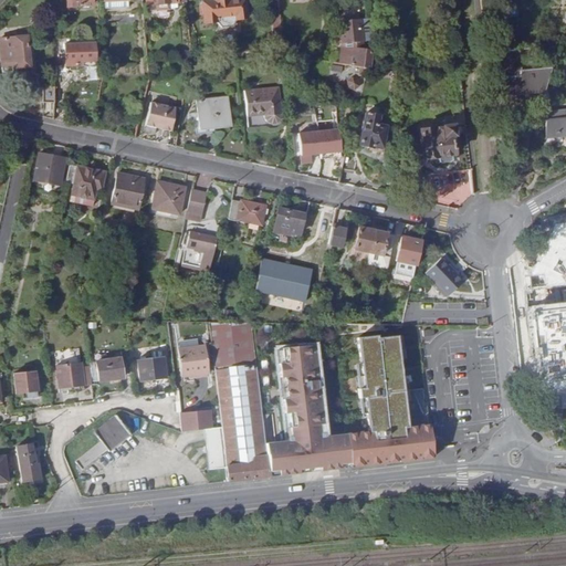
[(201,14),(203,14),(205,19),(208,23),(217,22),(217,18),(236,16),(236,20),(247,19),(244,0),(237,0),(234,0),(229,1),(229,0),(213,0),(215,1),(202,2),(202,7),(200,7),(201,14)]
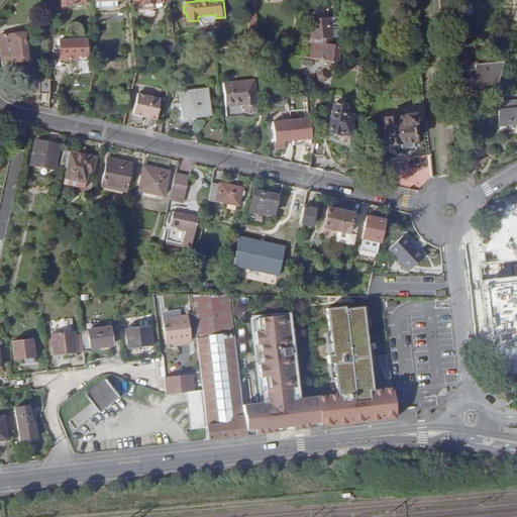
[(246,24),(254,24),(254,15),(245,16),(246,24)]
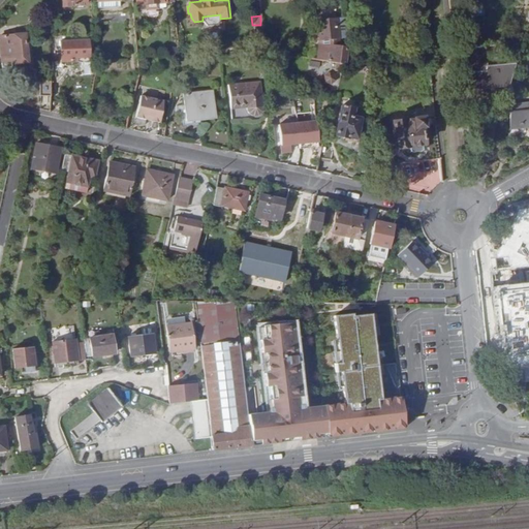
[(319,40),(317,60),(336,62),(344,64),(346,48),(338,47),(339,38),(337,19),(317,22),(319,40)]
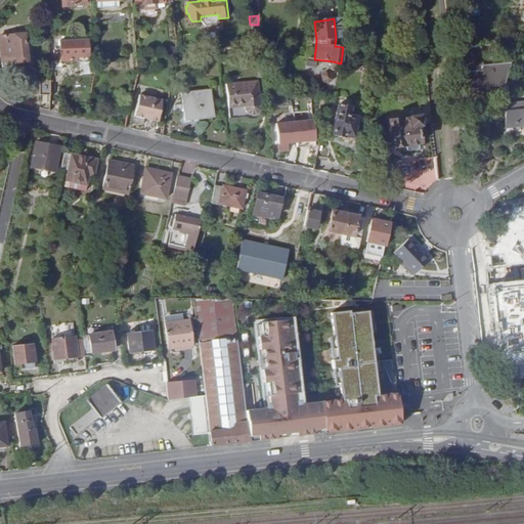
[(15,63),(28,62),(26,34),(0,35),(0,53),(0,57),(15,56),(15,61),(15,63)]
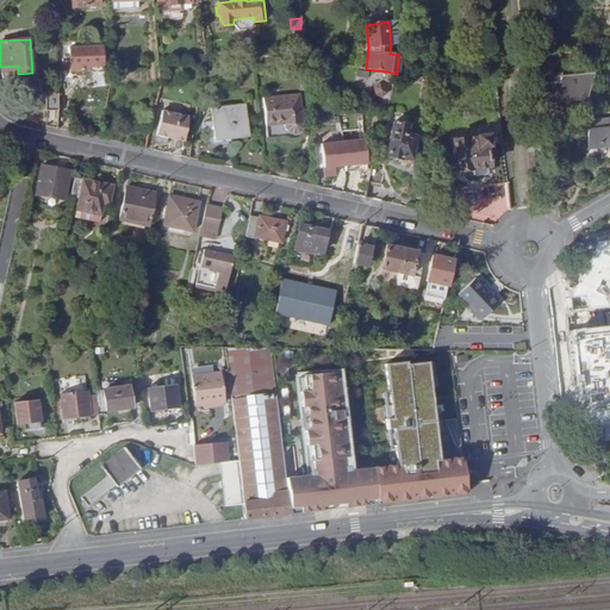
[(103,67),(101,48),(70,49),(72,72),(88,70),(88,67),(103,67)]
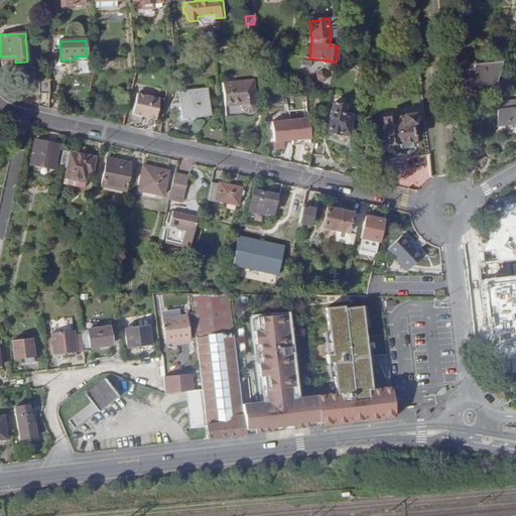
[(474,53),(473,44),(453,46),(454,55),(474,53)]
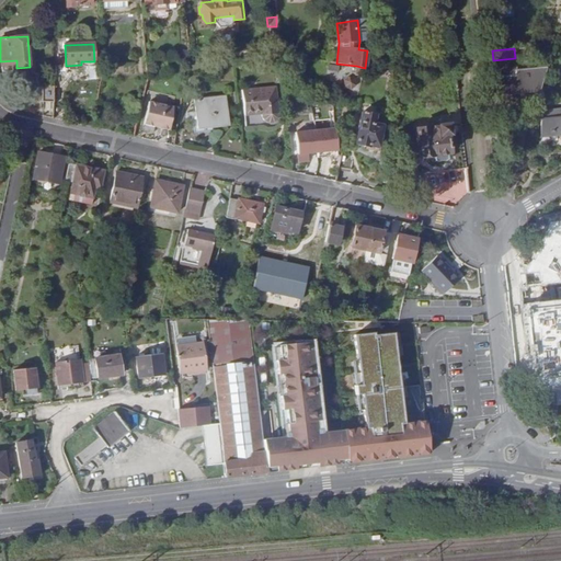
[(516,70),(515,58),(493,60),(495,77),(493,77),(494,91),(508,90),(508,94),(516,93),(539,91),(547,67),(516,70)]
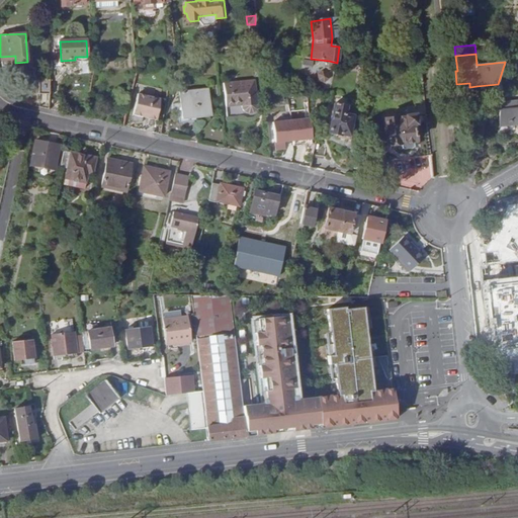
[(335,71),(337,63),(329,61),(327,69),(335,71)]
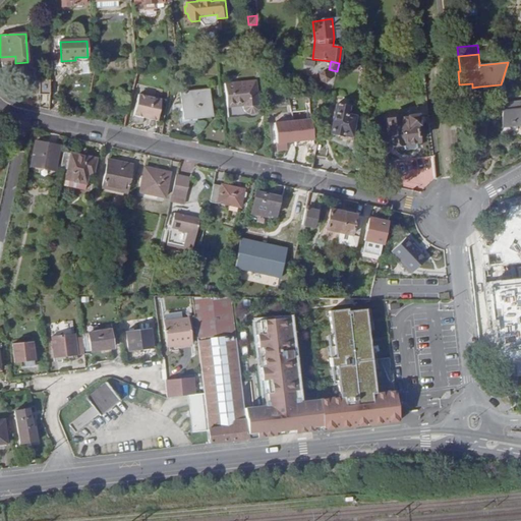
[(325,70),(319,74),(320,80),(326,83),(331,79),(330,73),(325,70)]
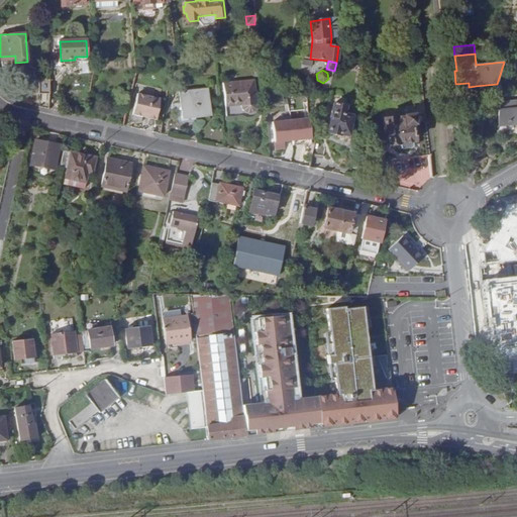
[(39,94),(48,94),(48,80),(39,80),(39,94)]
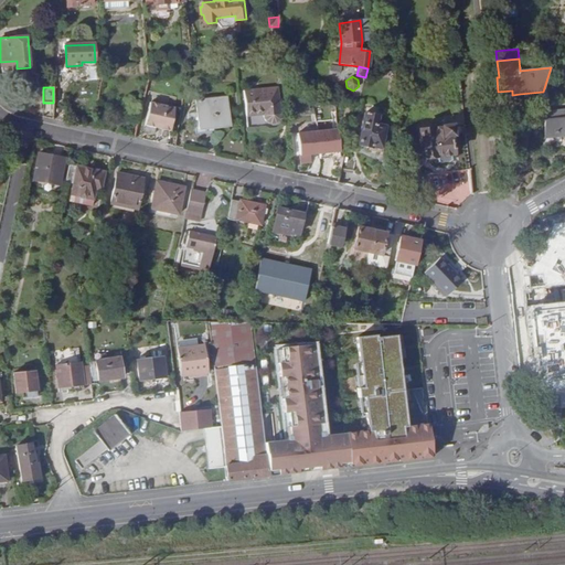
[(281,114),(280,113),(278,87),(244,91),(246,117),(263,115),(263,117),(265,121),(269,125),(275,124),(279,120),(281,114)]
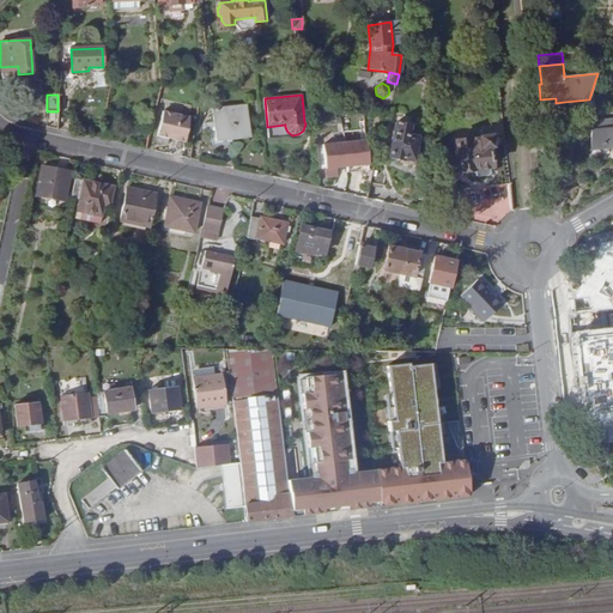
[(587,108),(589,99),(564,102),(565,111),(587,108)]
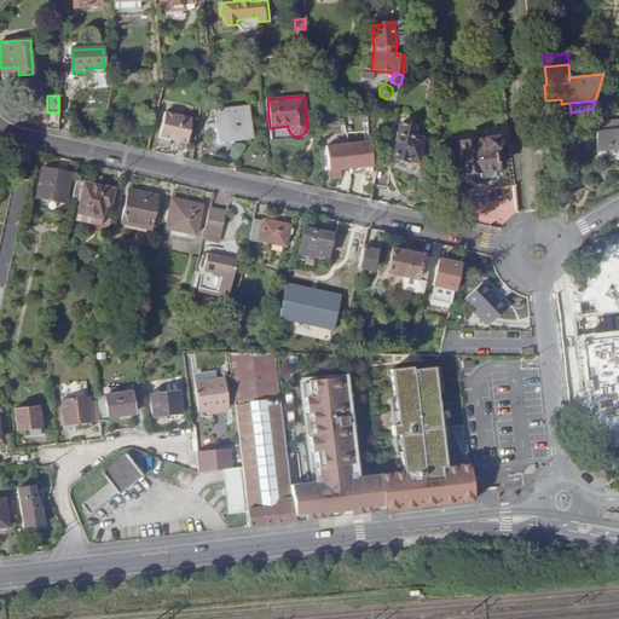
[(218,142),(253,138),(249,106),(214,110),(218,142)]
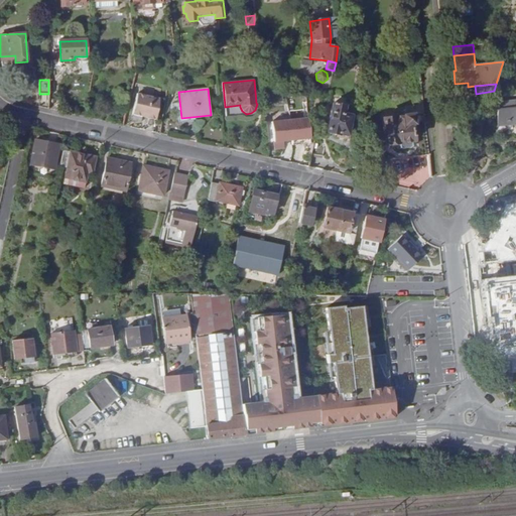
[(137,94),(132,115),(143,118),(144,115),(146,115),(146,118),(155,120),(160,99),(137,94)]
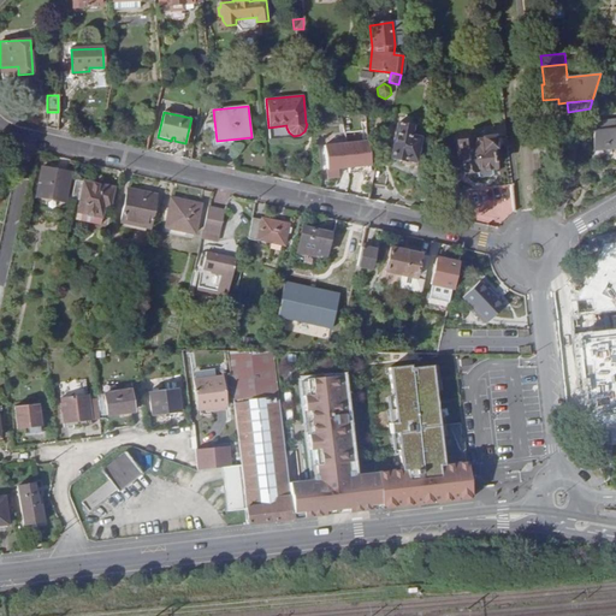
[(615,148),(615,118),(594,120),(593,131),(592,147),(604,146),(605,149),(615,148)]
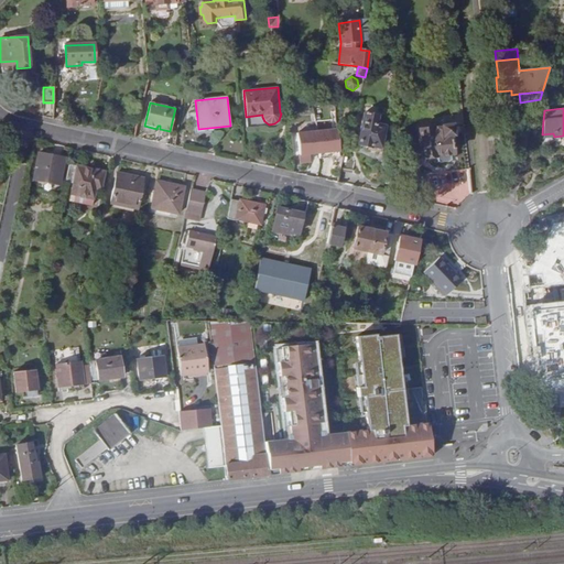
[(543,120),(544,110),(535,112),(532,121),(543,120)]
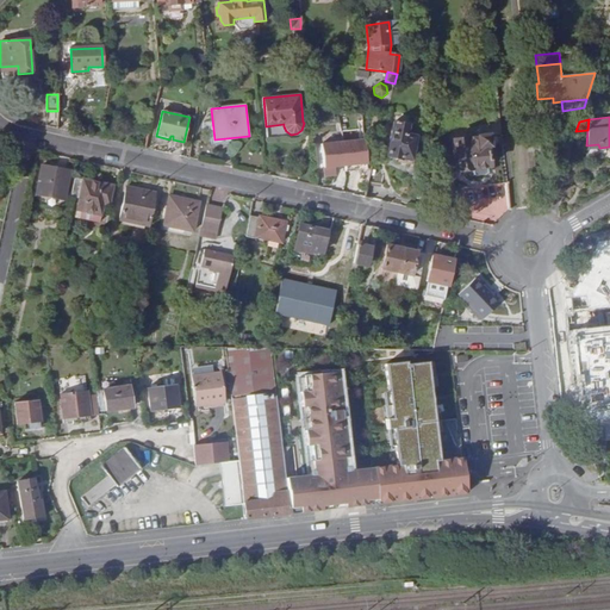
[(393,122),(385,156),(398,160),(399,156),(409,159),(414,137),(416,128),(408,125),(393,122)]
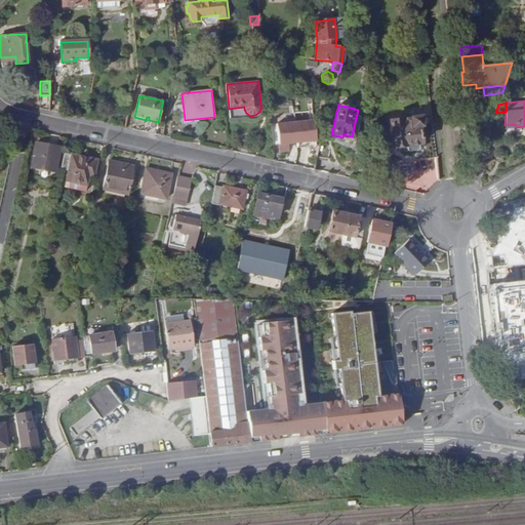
[(419,118),(389,121),(392,148),(403,147),(420,145),(418,126),(419,125),(419,118)]
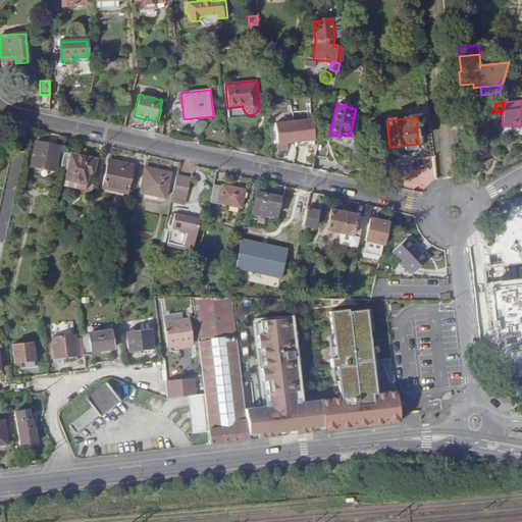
[(294,120),(296,142),(314,140),(312,118),(294,120)]
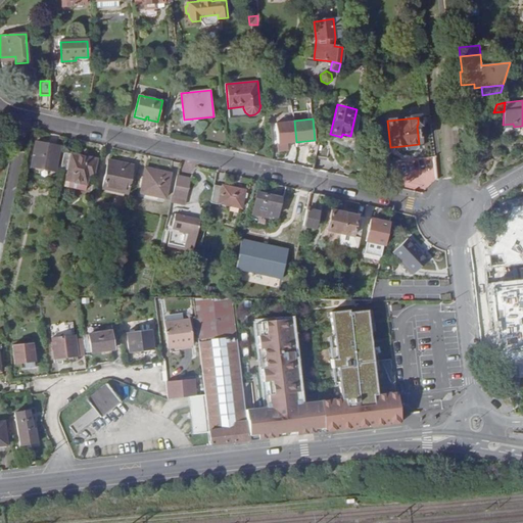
[(275,123),(277,143),(296,142),(294,121),(275,123)]
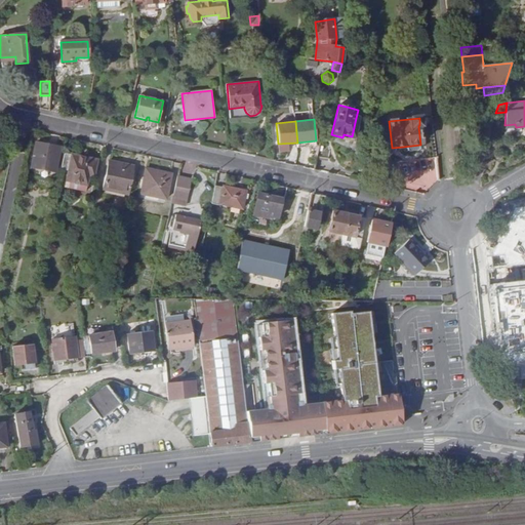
[(32,165),(53,170),(58,149),(37,144),(32,165)]
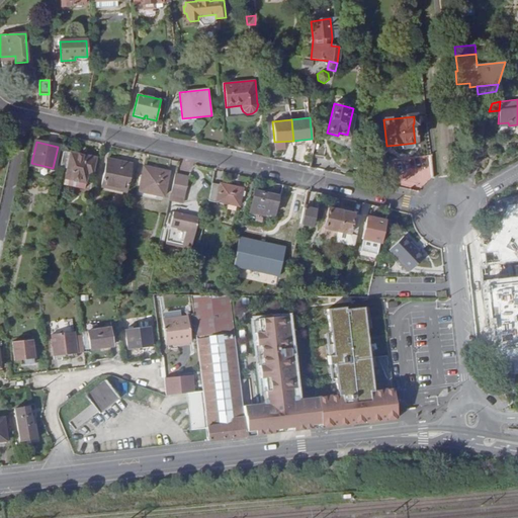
[(317,142),(314,155),(324,157),(327,144),(317,142)]
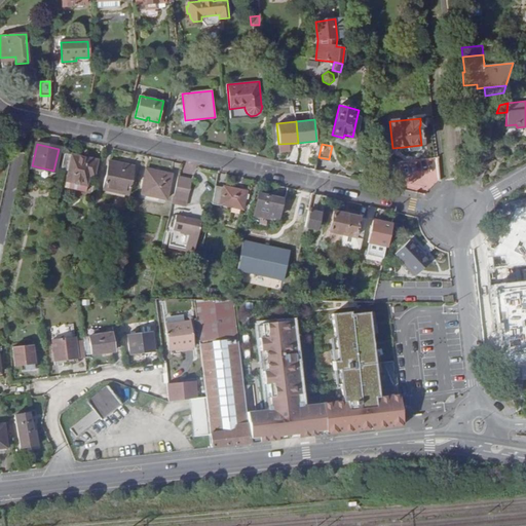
[(479,168),(484,152),(476,149),(471,166),(479,168)]
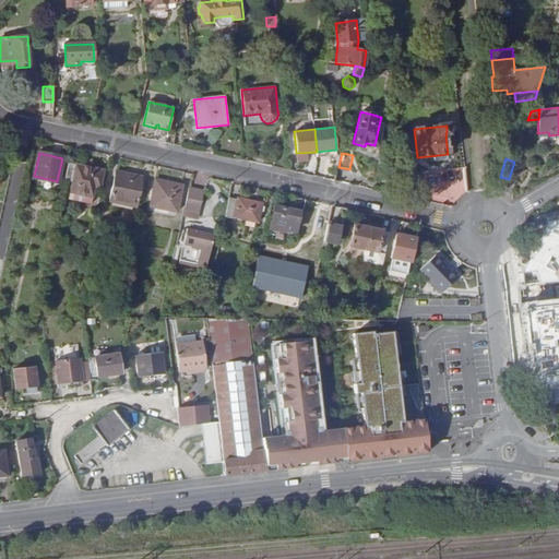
[(514,162),(509,179),(516,182),(522,164),(514,162)]
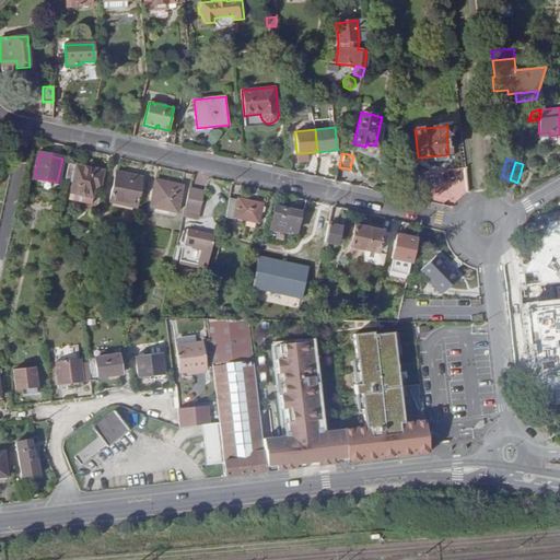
[(104,171),(68,163),(65,181),(72,182),(69,193),(92,197),(94,188),(100,189),(104,171)]
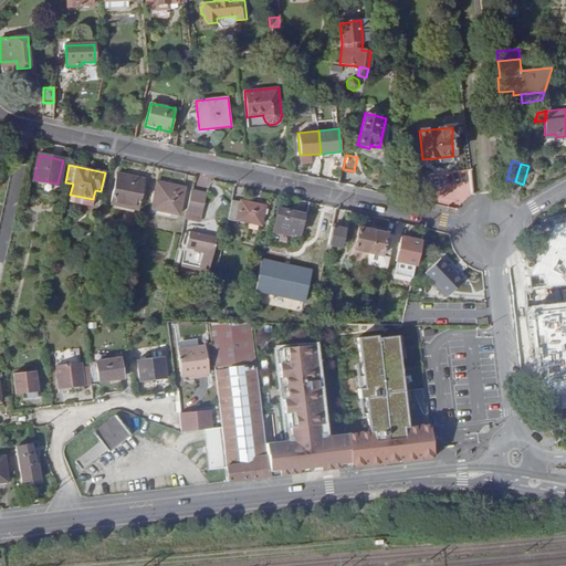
[(396,167),(396,181),(407,181),(407,167),(396,167)]
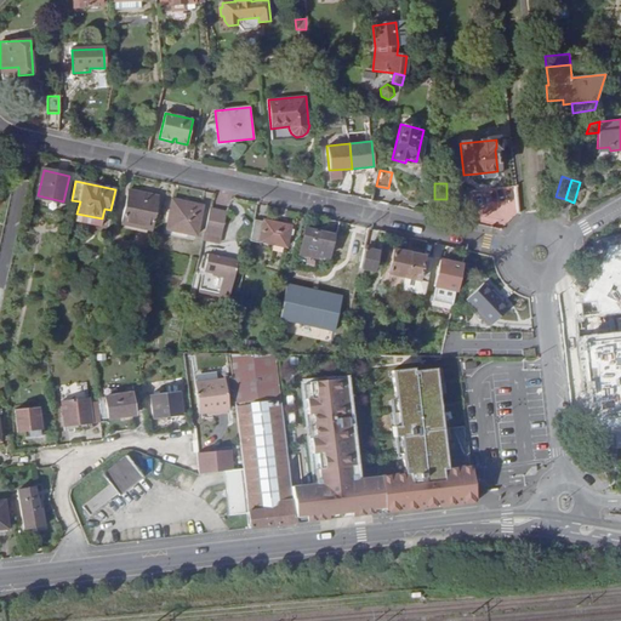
[(120,223),(151,231),(158,197),(129,191),(120,223)]
